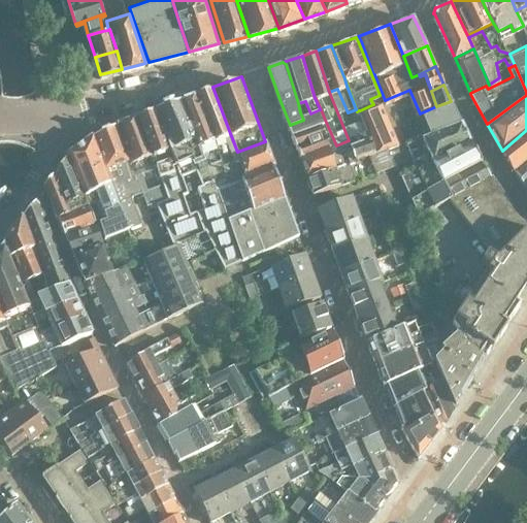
[(212,87),(196,93),(231,180),(245,173),(237,152),(230,133),(212,87)]
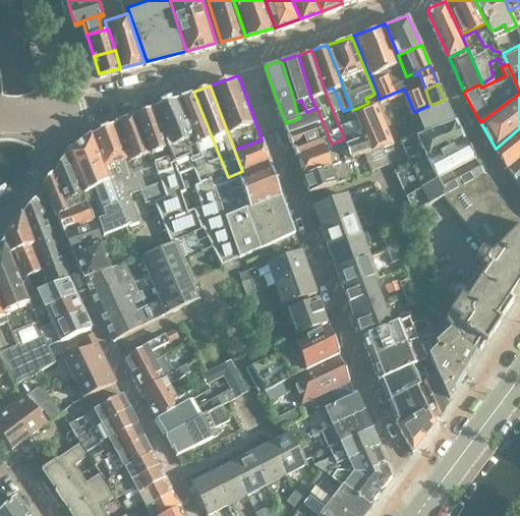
[(177,97),(192,135),(195,144),(199,155),(191,159),(200,182),(211,178),(214,183),(228,177),(193,92),(177,97)]
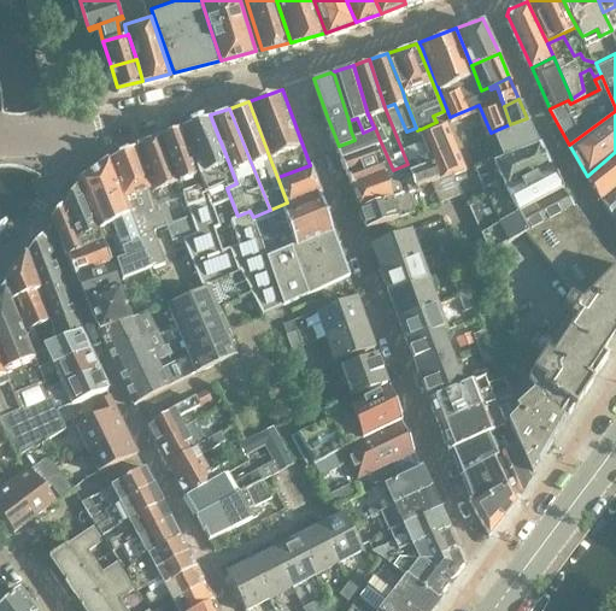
[(210,115),(181,125),(182,129),(199,172),(206,189),(207,188),(223,182),(227,188),(236,183),(228,160),(210,115)]
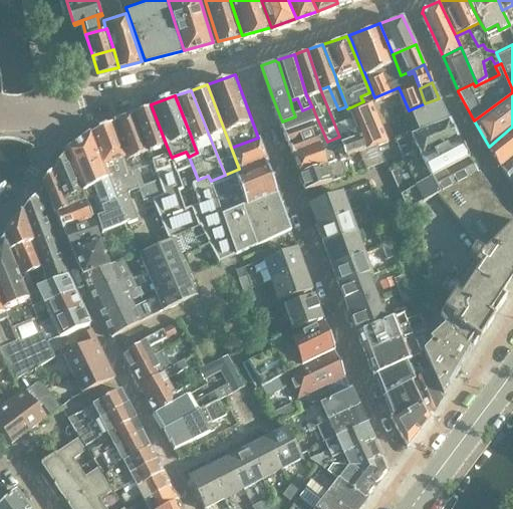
[(350,107),(349,107),(356,125),(359,134),(364,146),(377,141),(388,137),(371,98),(363,101),(350,107)]
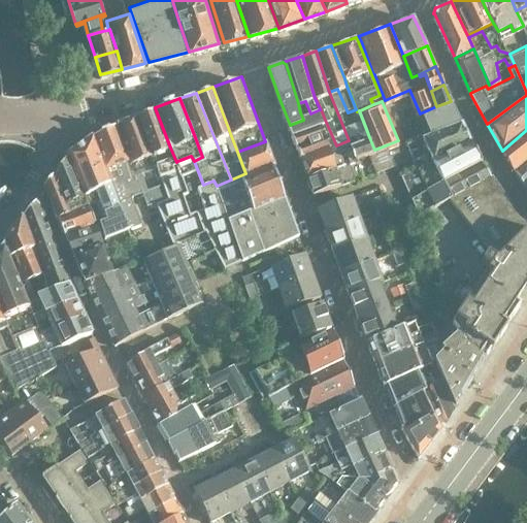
[(451,101),(436,106),(420,113),(425,133),(460,120),(451,101)]
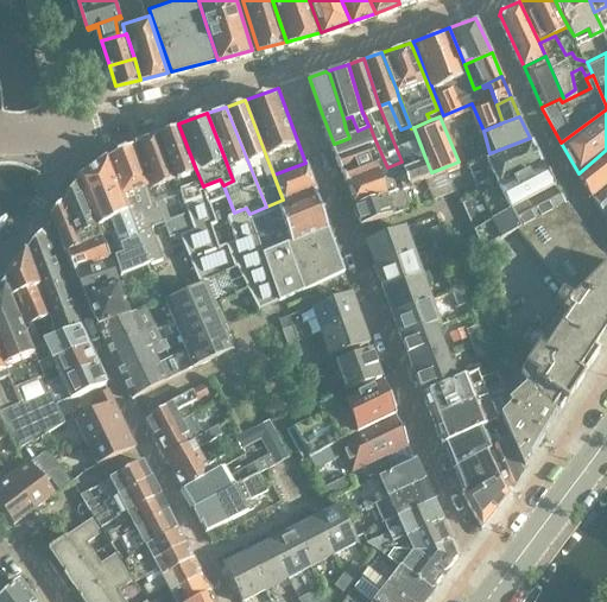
[(175,125),(158,132),(175,175),(176,177),(194,170),(177,130),(176,130),(175,125)]
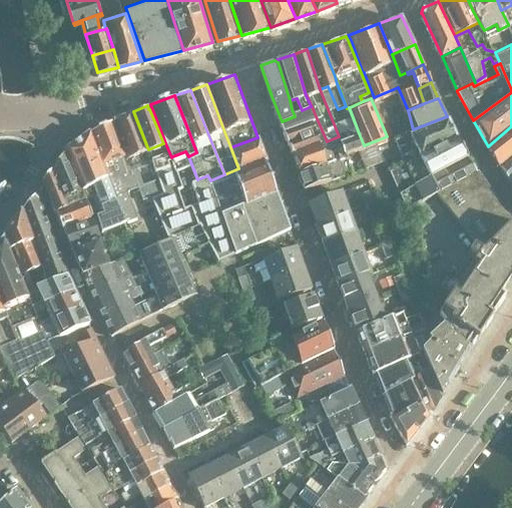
[(295,116),(282,121),(285,130),(301,123),(301,122),(312,118),(316,116),(312,106),(311,106),(302,110),(294,113),(295,116)]
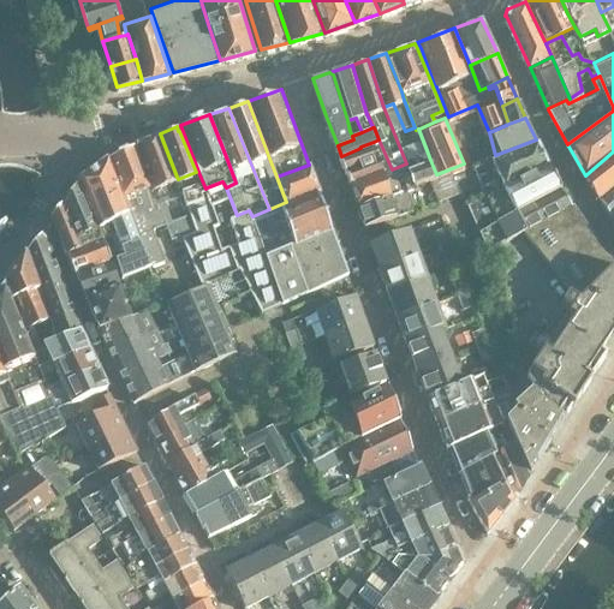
[(160,133),(137,142),(151,184),(153,187),(159,185),(165,196),(178,191),(173,178),(177,177),(160,133)]
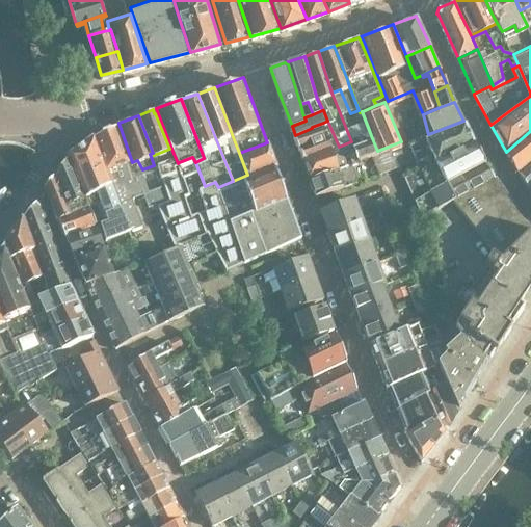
[(425,135),(425,136),(410,142),(421,166),(435,159),(474,140),(463,121),(428,134),(425,135)]
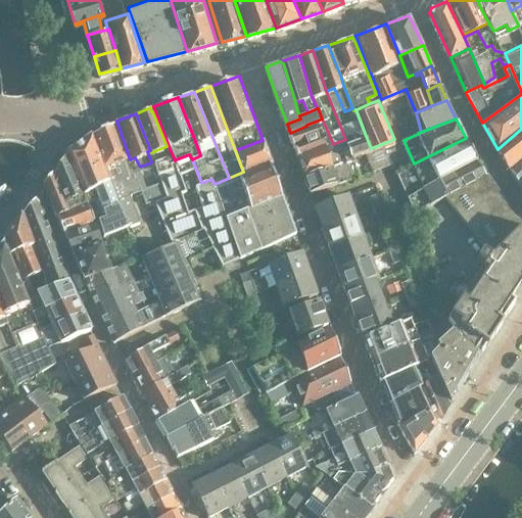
[(114,121),(92,132),(127,224),(137,220),(127,194),(142,188),(130,159),(129,156),(116,121),(114,121)]
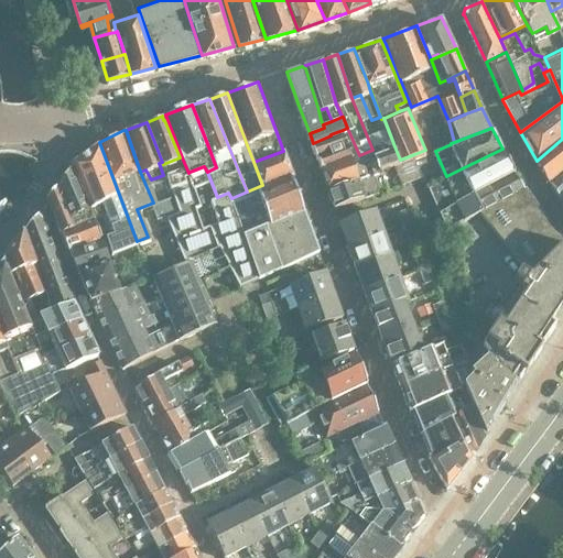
[(331,135),(313,143),(316,153),(347,143),(349,150),(355,148),(353,142),(350,135),(346,138),(343,130),(331,134),(331,135)]
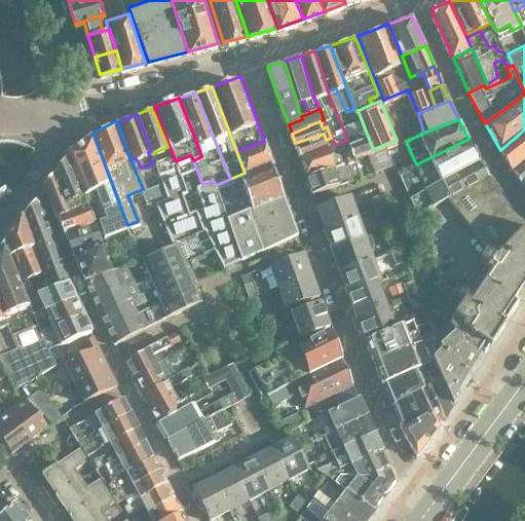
[(348,144),(350,149),(352,156),(368,151),(373,149),(368,137),(365,128),(355,133),(358,141),(348,144)]
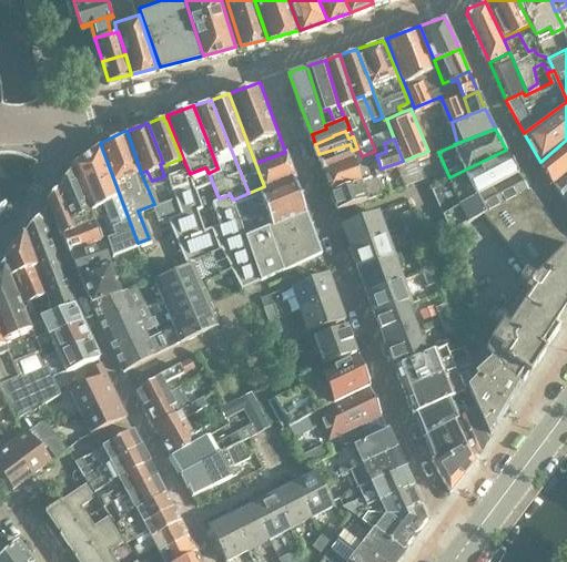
[(566,140),(540,162),(554,181),(566,169),(566,140)]
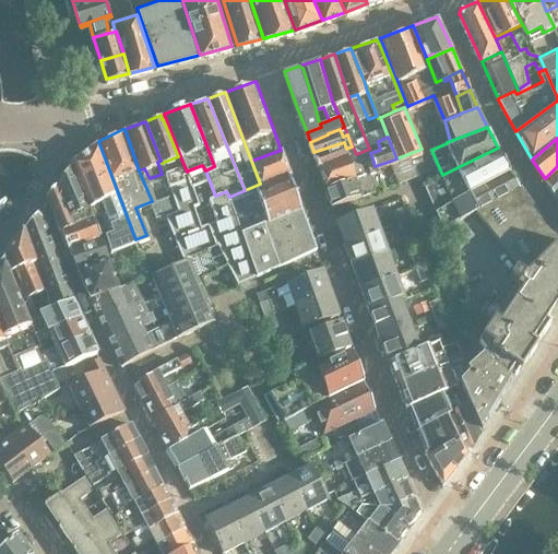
[(70,161),(71,162),(88,205),(97,221),(103,220),(114,248),(135,239),(98,141),(70,161)]
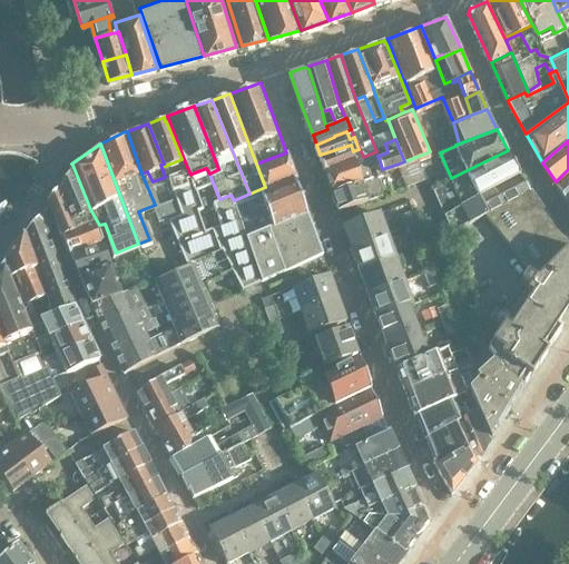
[(351,145),(320,155),(324,167),(355,156),(353,151),(351,145)]
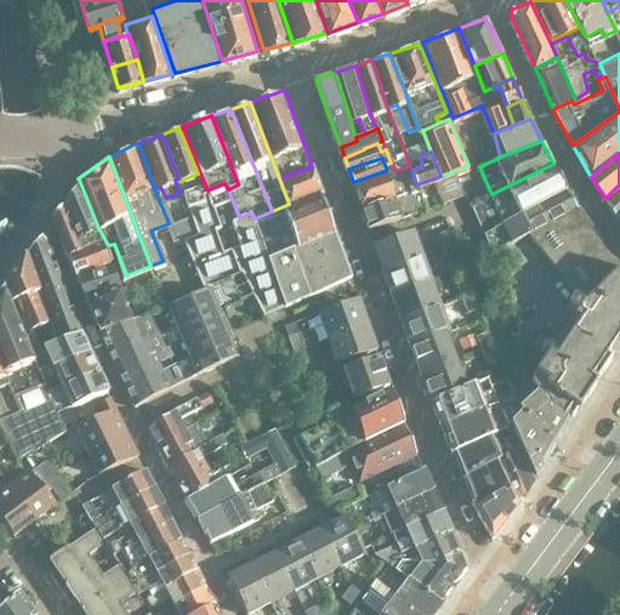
[(553,164),(508,186),(491,194),(472,201),(483,231),(522,210),(567,187),(553,164)]
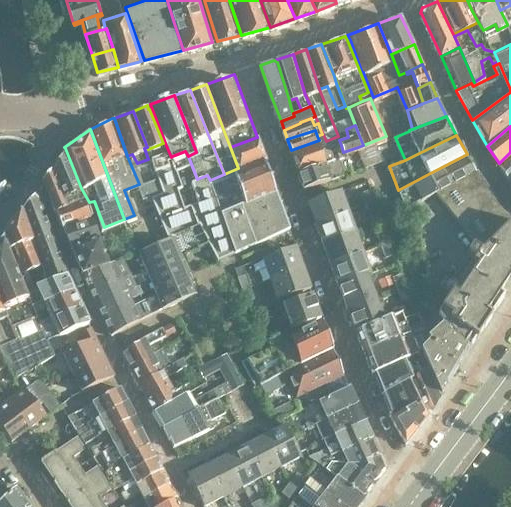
[(257,136),(257,137),(230,147),(238,168),(264,158),(265,157),(257,136)]
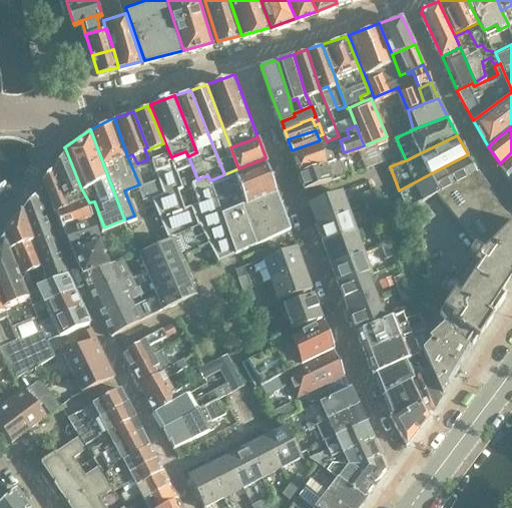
[(320,140),(292,150),(292,151),(299,170),(326,160),(335,156),(331,145),(334,144),(336,147),(341,145),(338,137),(327,141),(321,143),(320,140)]
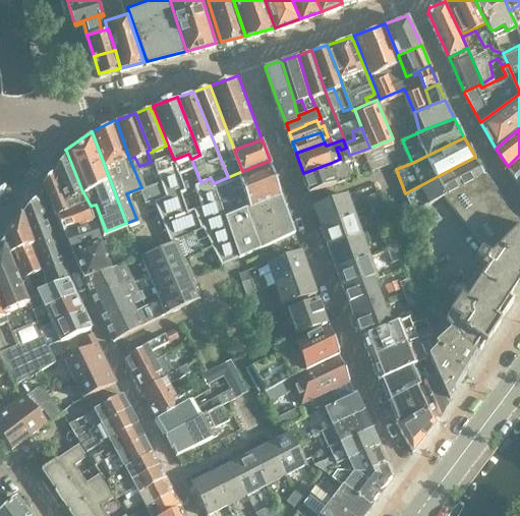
[(369,148),(364,150),(370,167),(389,161),(383,142),(369,148)]
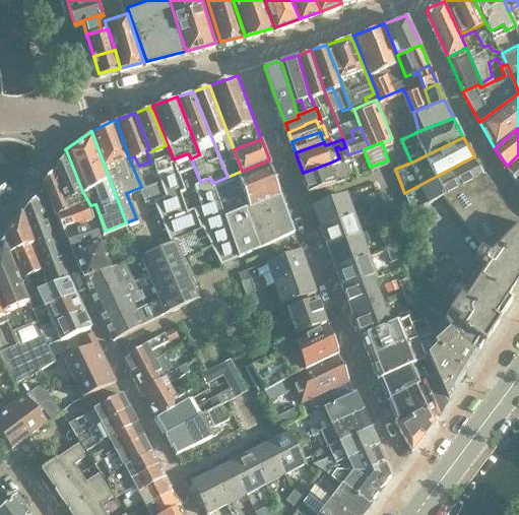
[(223,260),(226,259),(229,258),(238,254),(224,213),(213,183),(210,178),(200,182),(191,158),(188,153),(175,158),(174,159),(168,145),(168,144),(166,145),(150,151),(149,149),(146,150),(150,162),(139,166),(145,183),(160,178),(165,191),(154,195),(153,193),(152,194),(161,218),(171,240),(202,227),(211,245),(218,259),(220,262),(223,260)]
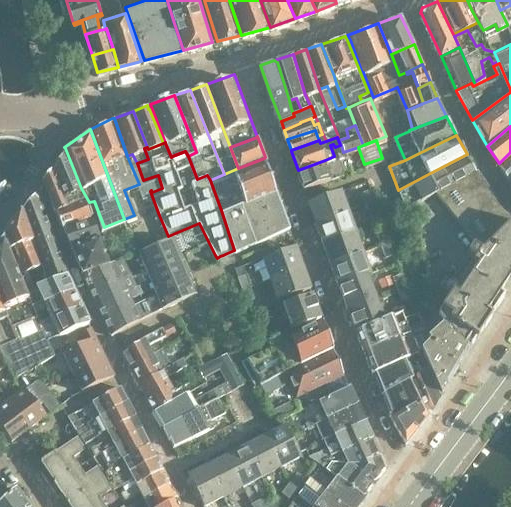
[(59,156),(51,168),(63,195),(78,189),(81,188),(65,148),(59,156)]
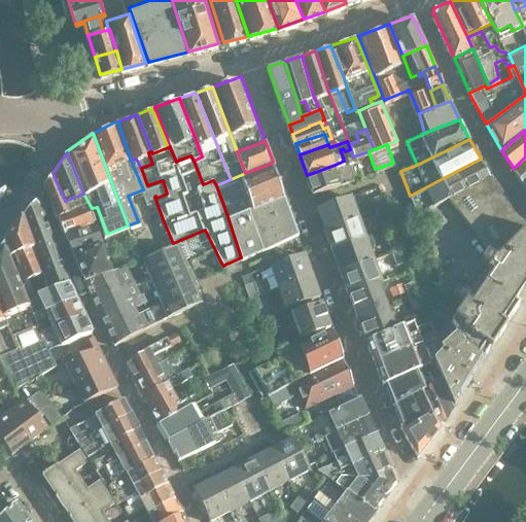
[(335,165),(307,175),(313,193),(362,173),(356,157),(344,161),(335,165)]
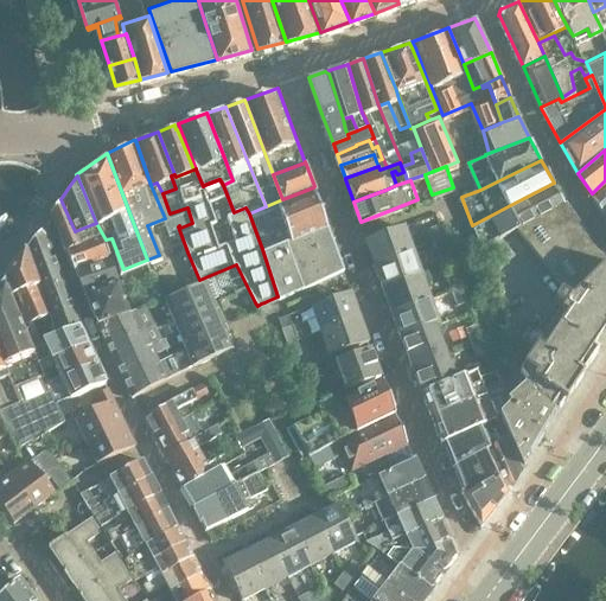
[(554,183),(510,205),(472,225),(480,243),(520,222),(563,199),(554,183)]
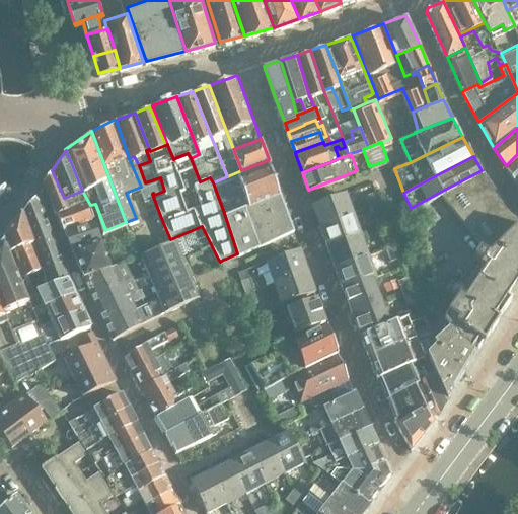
[(517,157),(507,167),(516,181),(517,179),(517,157)]
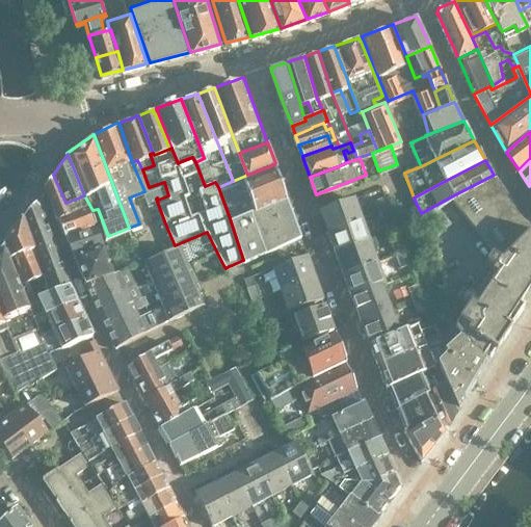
[(274,164),(247,175),(233,181),(218,187),(230,218),(255,209),(256,210),(286,198),(274,164)]
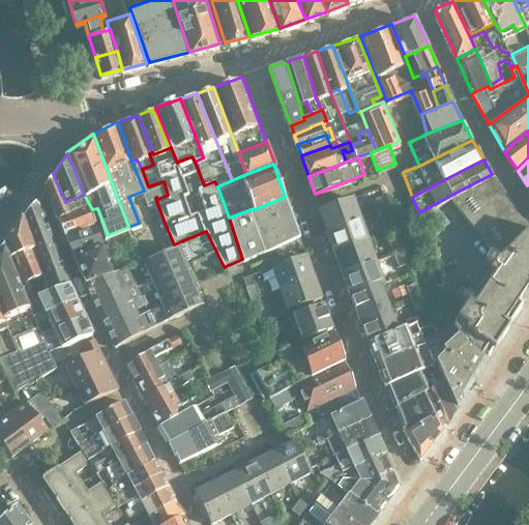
[(53,174),(43,183),(57,215),(58,216),(69,211),(65,202),(53,174)]
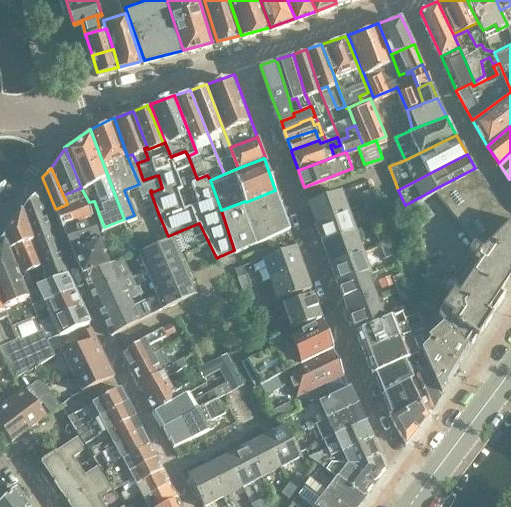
[(459,218),(493,193),(475,168),(435,190),(459,218)]
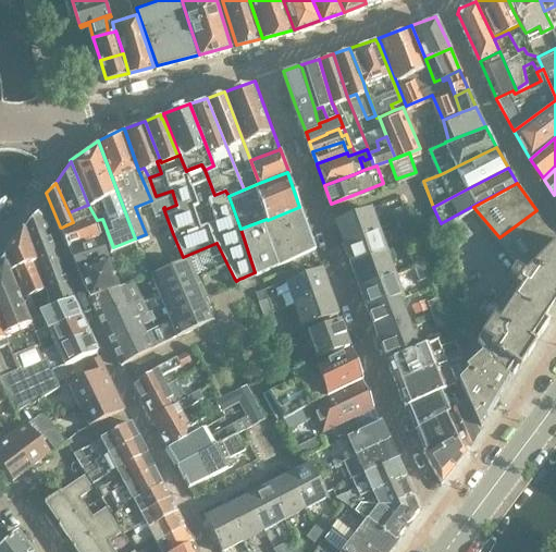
[(404,203),(394,206),(398,219),(408,216),(404,203)]
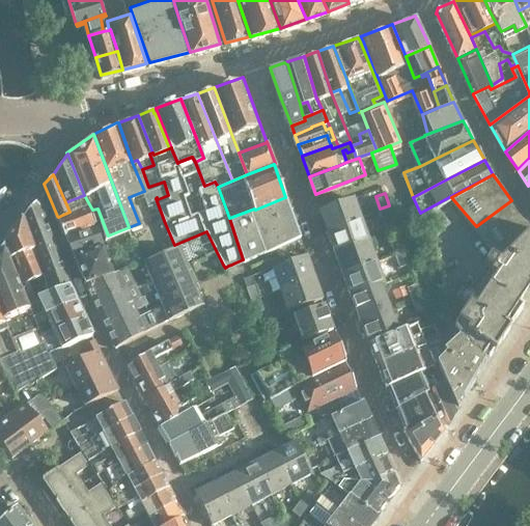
[(323,215),(327,227),(362,214),(355,194),(319,206),(323,215)]
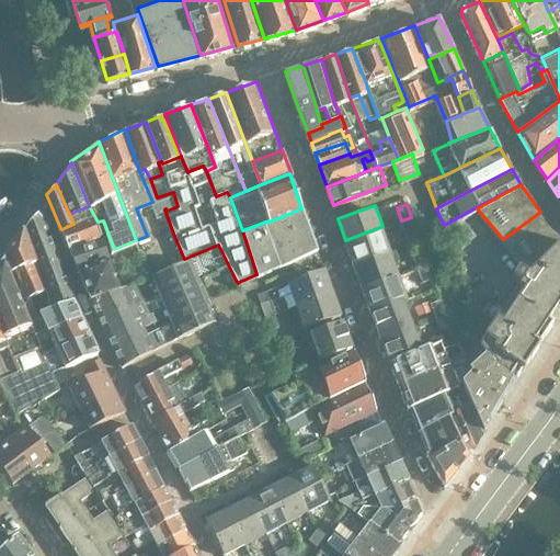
[(73,224),(61,229),(69,247),(102,236),(96,223),(93,214),(89,216),(86,207),(69,214),(73,224)]
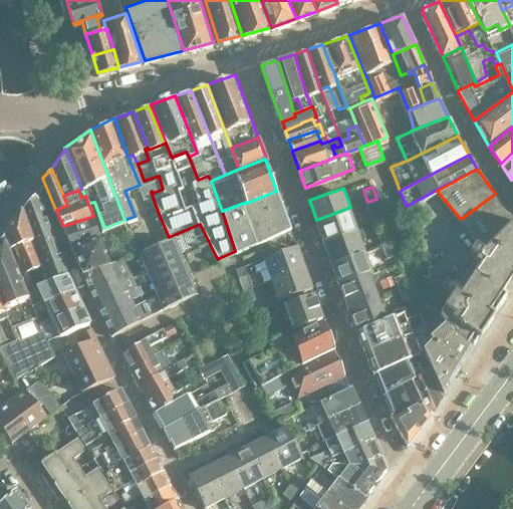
[(246,202),(222,211),(236,251),(290,227),(276,191),(247,203),(246,202)]
